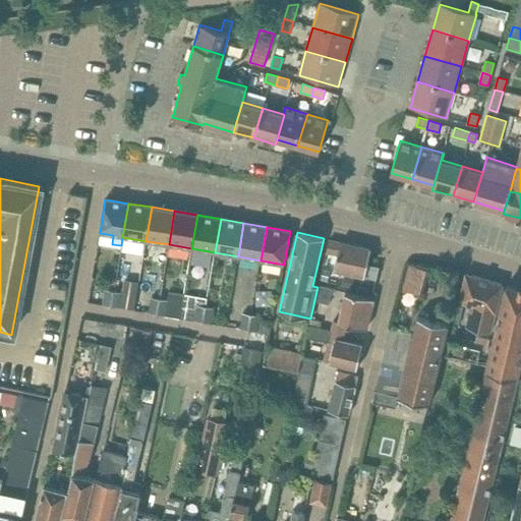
[(329,240),(327,252),(340,255),(339,258),(367,265),(370,249),(371,248),(341,242),(340,243),(329,240)]
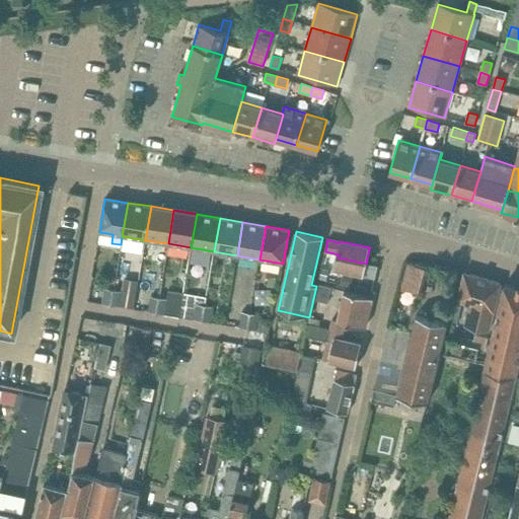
[(87,301),(110,305),(114,289),(119,262),(95,257),(87,301)]
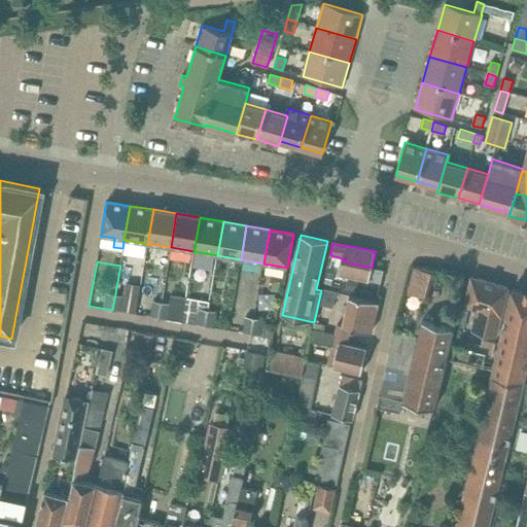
[(343,261),(341,274),(360,278),(381,283),(384,270),(383,270),(372,268),(343,261)]
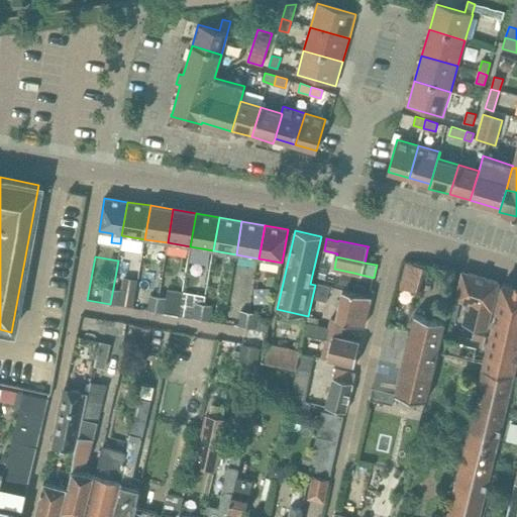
[(317,277),(325,280),(330,264),(322,261),(317,277)]
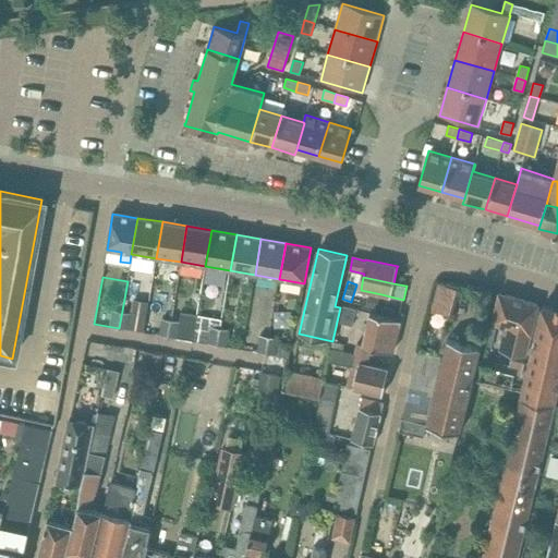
[(492,324),(505,327),(499,349),(526,355),(526,352),(538,305),(499,292),(492,324)]
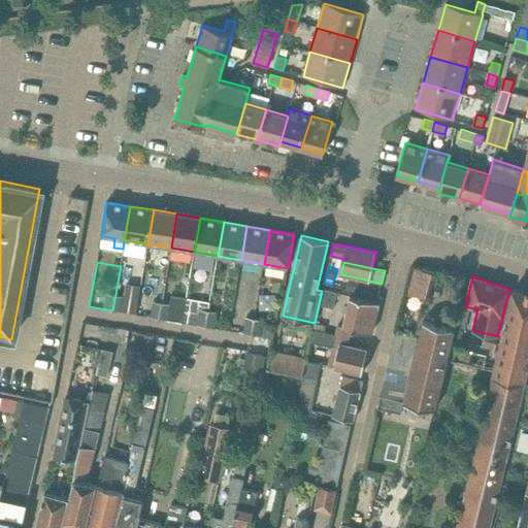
[(348,289),(357,291),(359,282),(349,279),(348,289)]
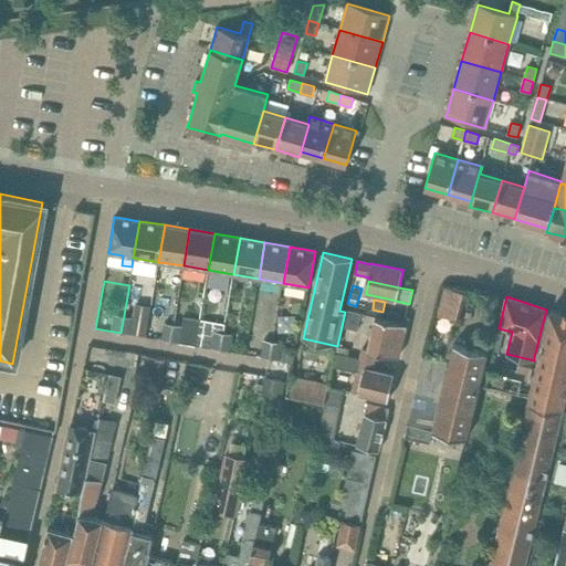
[(124,315),(121,333),(146,337),(150,306),(135,304),(133,317),(124,315)]
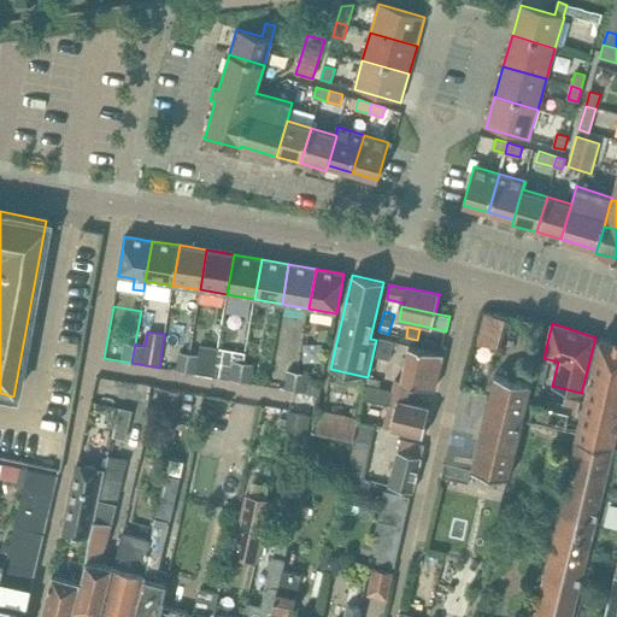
[(393,341),(376,338),(376,340),(372,356),(389,359),(393,341)]
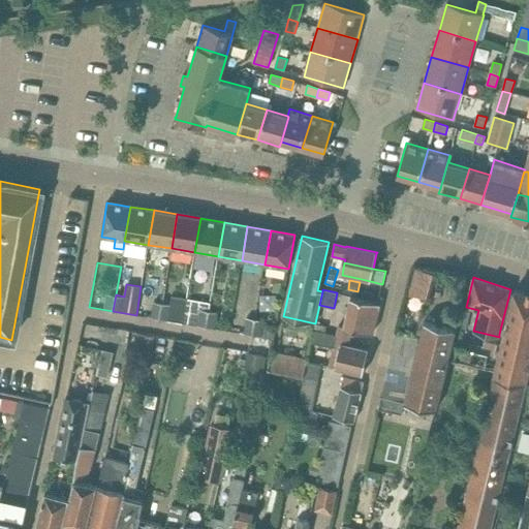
[(509,310),(496,378),(524,383),(528,361),(528,294),(515,290),(509,310)]
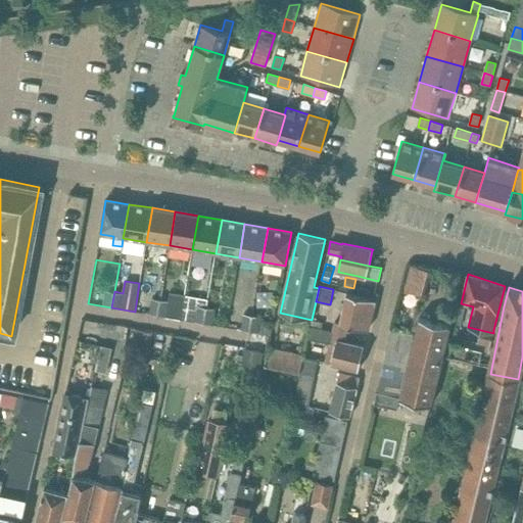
[(157,316),(181,320),(185,295),(170,292),(169,300),(160,299),(157,316)]
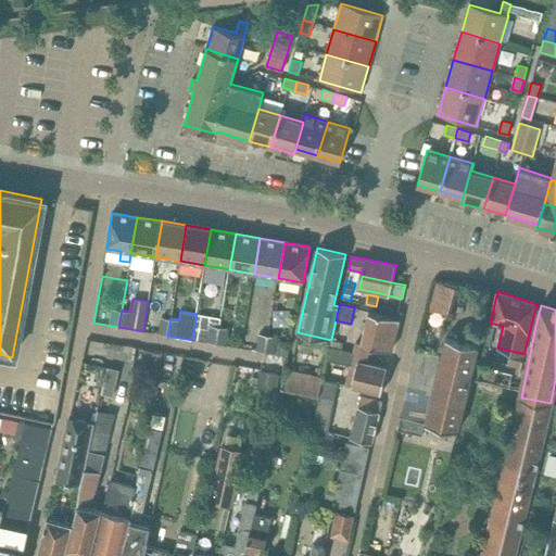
[(356,342),(354,351),(367,354),(369,345),(391,351),(399,318),(369,312),(362,343),(356,342)]
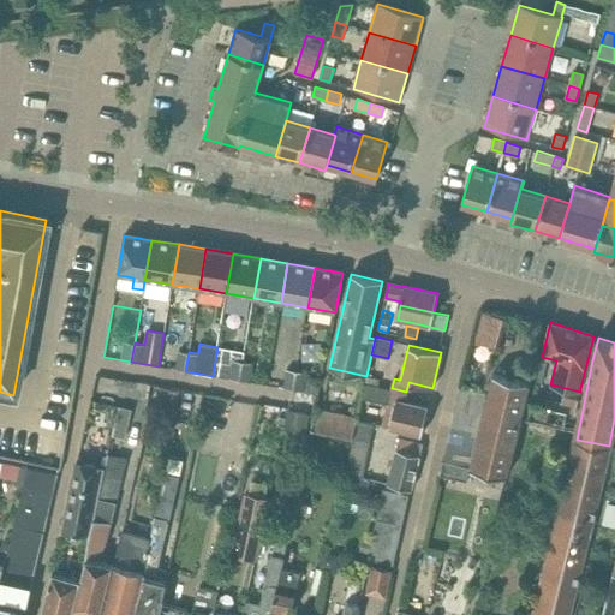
[(239,381),(243,362),(244,352),(218,347),(213,376),(239,381)]
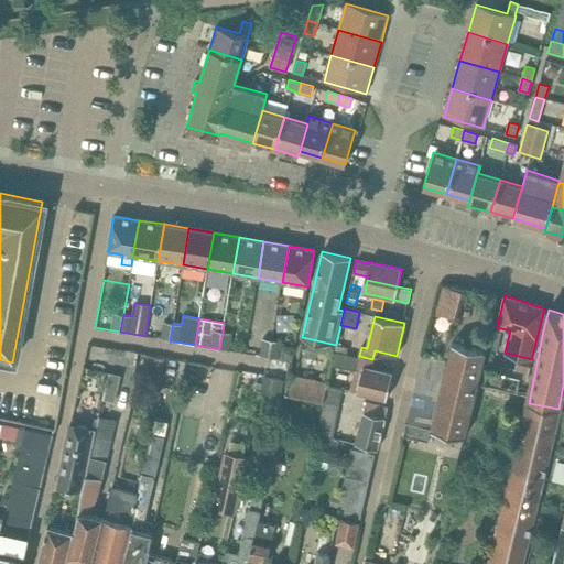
[(161,339),(170,340),(173,323),(164,322),(161,339)]
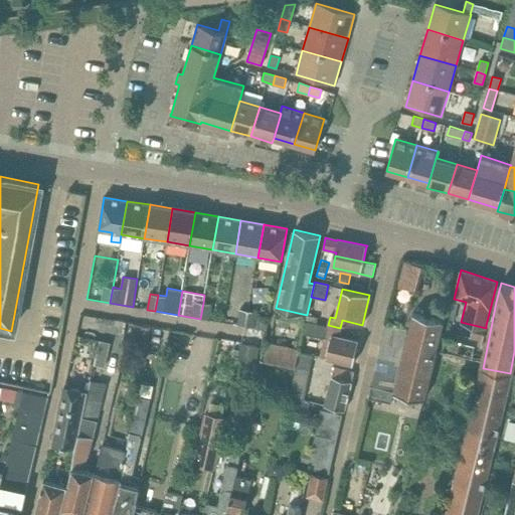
[(203,303),(200,319),(208,320),(211,304),(203,303)]
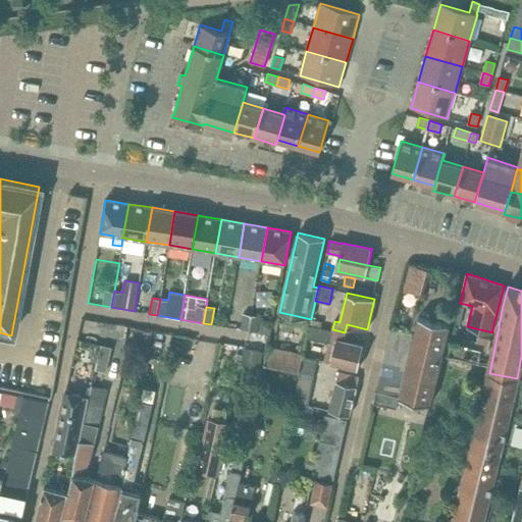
[(241,329),(250,330),(252,315),(244,313),(241,329)]
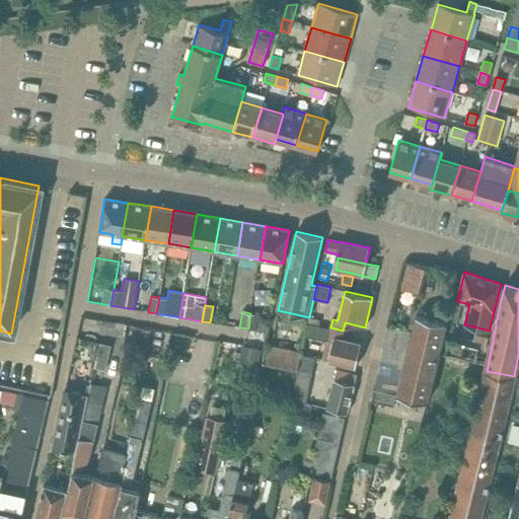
[(250,313),(248,328),(255,330),(269,332),(271,322),(269,322),(269,320),(261,318),(260,319),(257,319),(258,314),(250,313)]
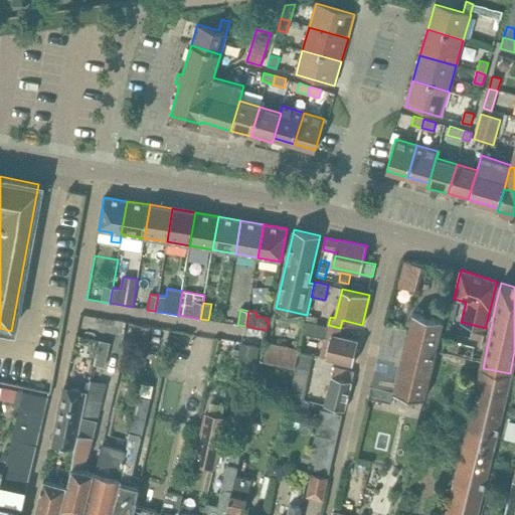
[(399,369),(396,379),(393,392),(424,398),(443,320),(412,313),(409,329),(405,345),(402,357),(399,369)]
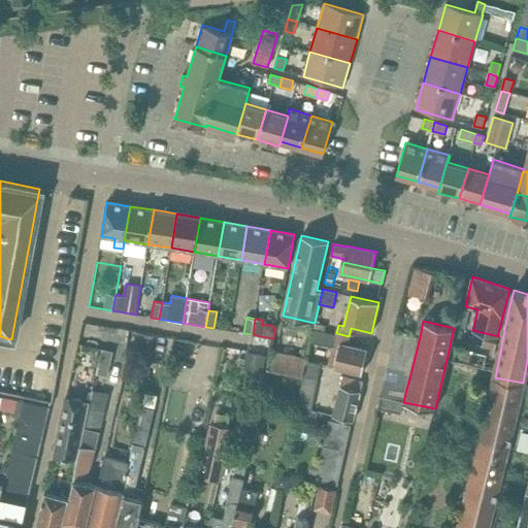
[(324,333),(312,330),(310,341),(332,347),(327,366),(362,373),(368,350),(347,344),(349,336),(336,333),(335,335),(324,333)]
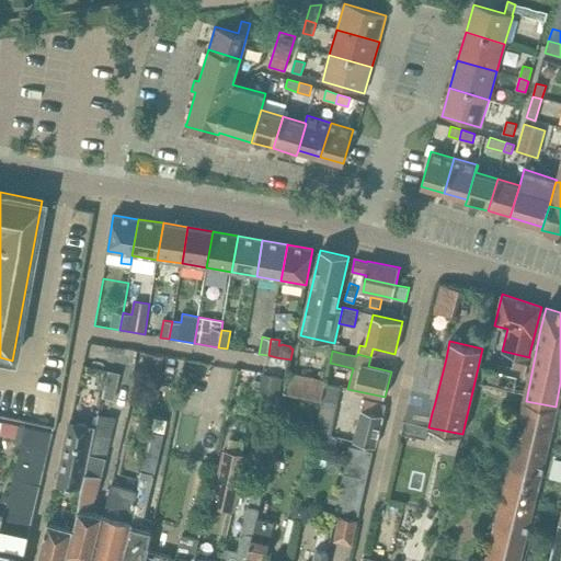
[(442,376),(446,358),(420,353),(415,370),(442,376)]
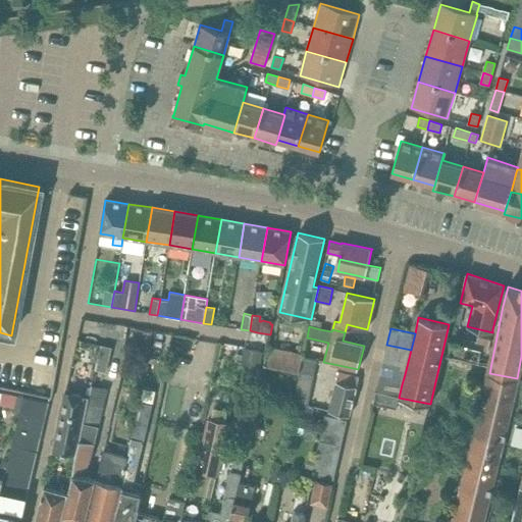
[(152,349),(171,352),(174,334),(155,331),(152,349)]
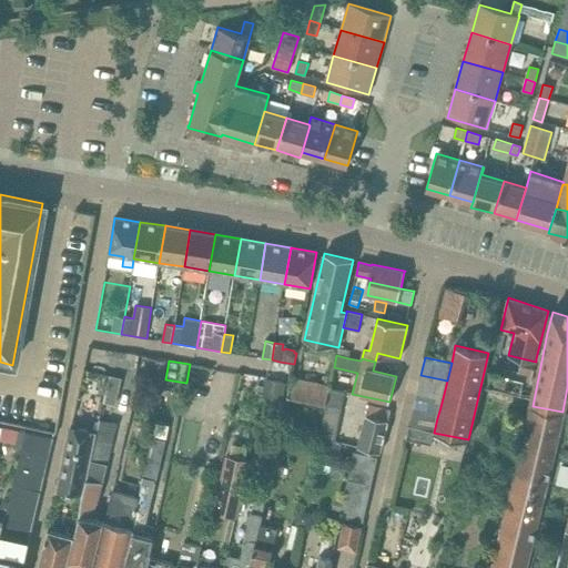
[(534,369),(519,366),(517,377),(531,381),(534,369)]
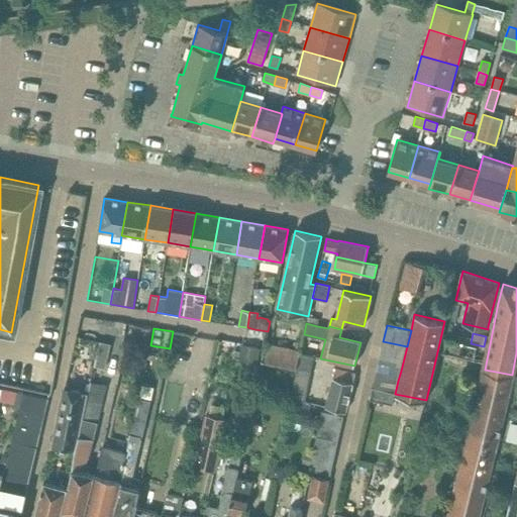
[(383,341),(381,353),(404,358),(407,346),(383,341)]
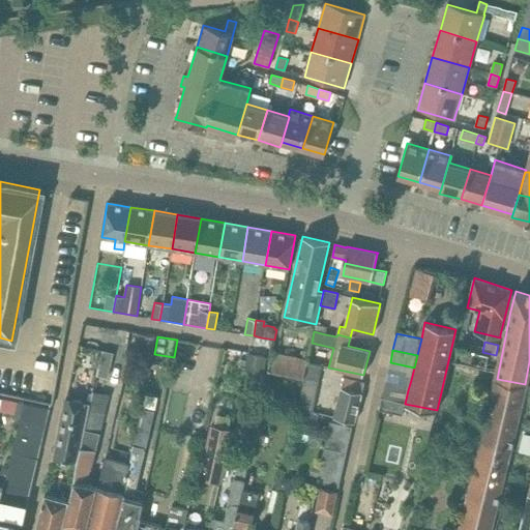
[(307,358),(272,351),(268,369),(303,376),(307,358)]
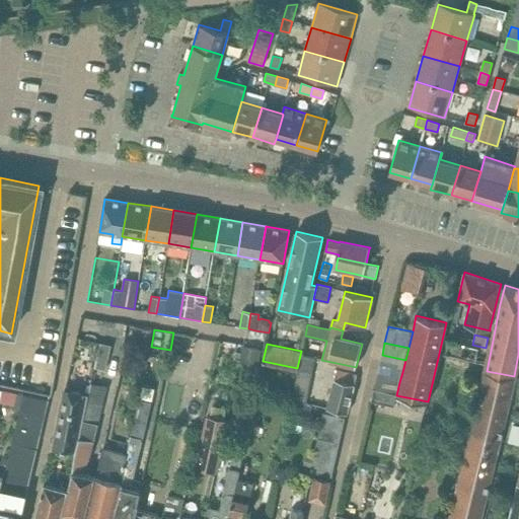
[(477,351),(448,344),(445,358),(474,365),(477,351)]
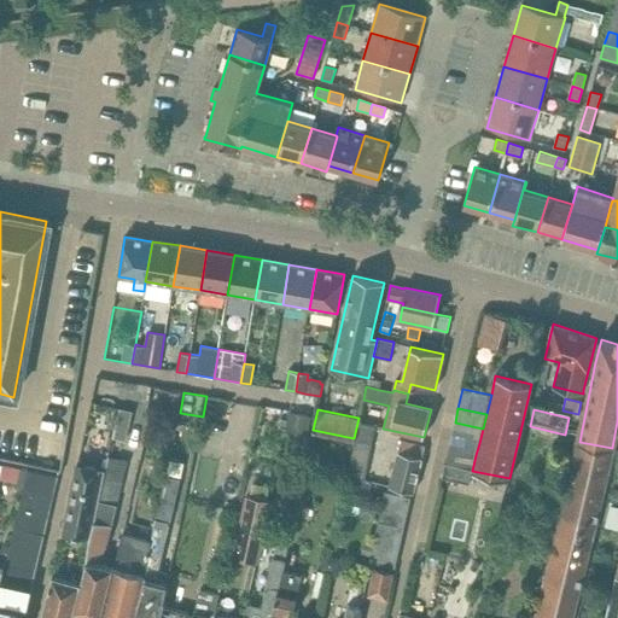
[(285,429),(308,433),(312,417),(289,412),(285,429)]
